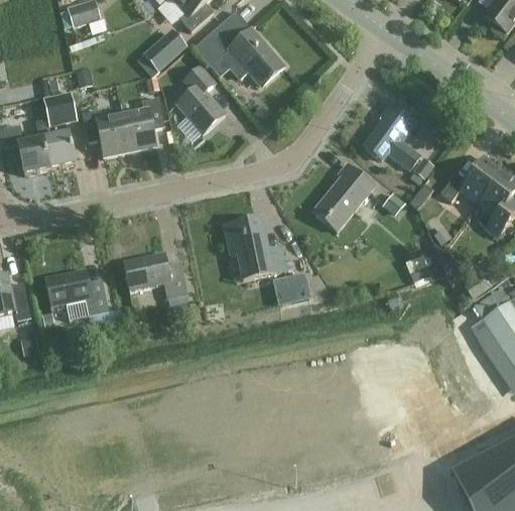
[(67,7),(73,27),(100,19),(94,0),(91,0),(67,7)]
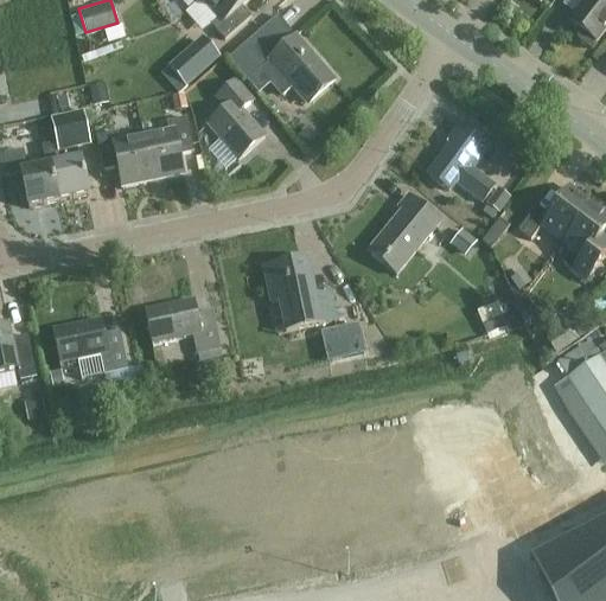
[(182,11),(172,0),(165,6),(174,17),(182,11)]
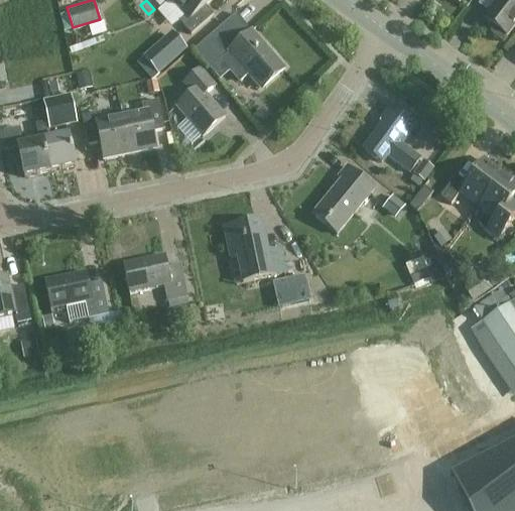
[(190,31),(214,12),(205,2),(207,0),(175,0),(185,12),(179,18),(190,31)]
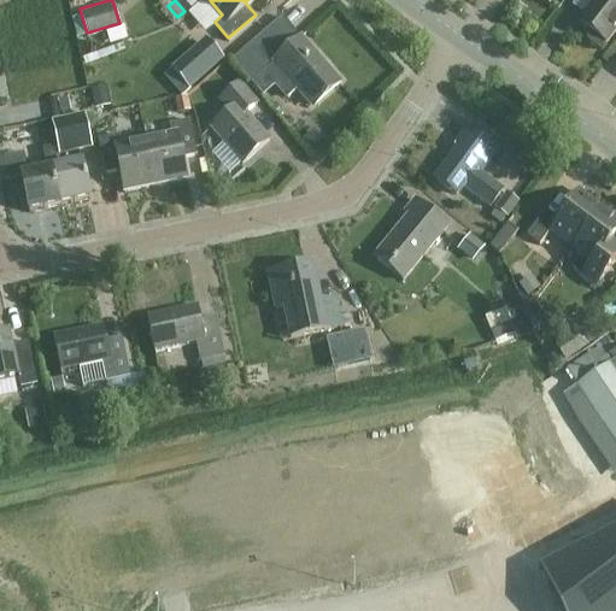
[(591,0),(578,18),(591,28),(586,34),(600,46),(605,40),(615,25),(615,0),(591,0)]
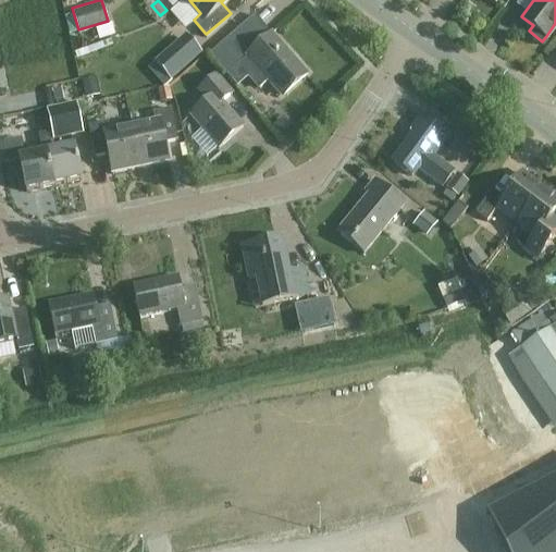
[(252,46),(236,27),(209,50),(237,83),(248,73),(258,86),(268,77),(280,90),(305,69),(271,29),(252,46)]
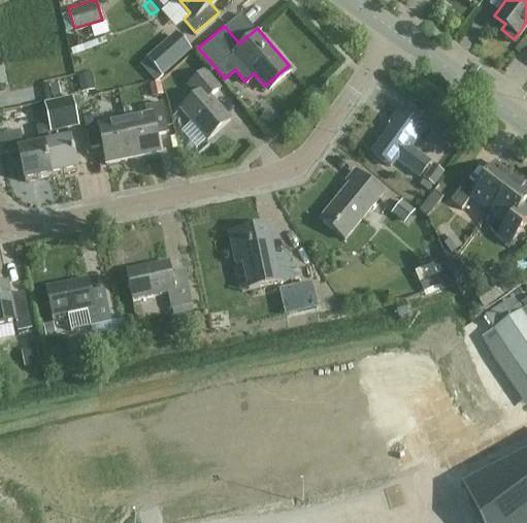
[(146,55),(162,73),(192,46),(176,29),(146,55)]
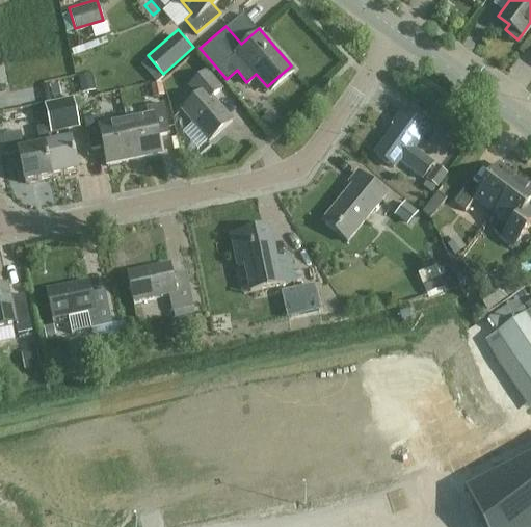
[(182,106),(209,137),(232,117),(212,94),(221,85),(206,68),(190,82),(198,91),(182,106)]
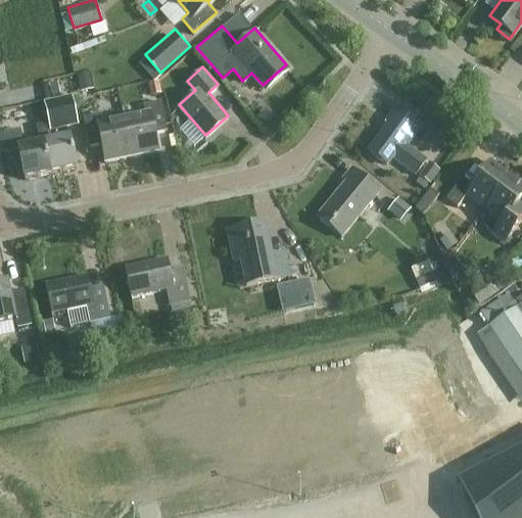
[(77,72),(80,89),(93,86),(90,69),(77,72)]
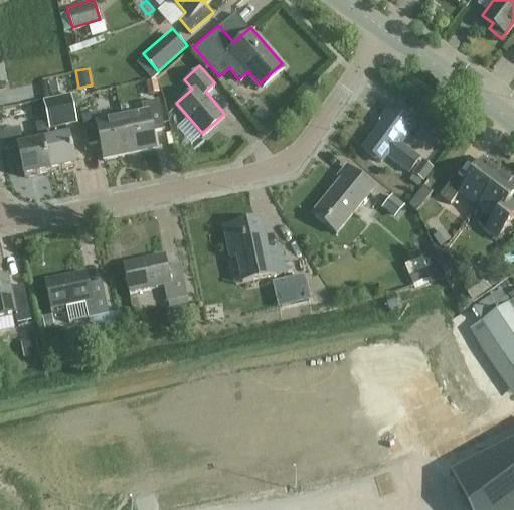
[(54,77),(47,78),(48,89),(56,87),(54,77)]
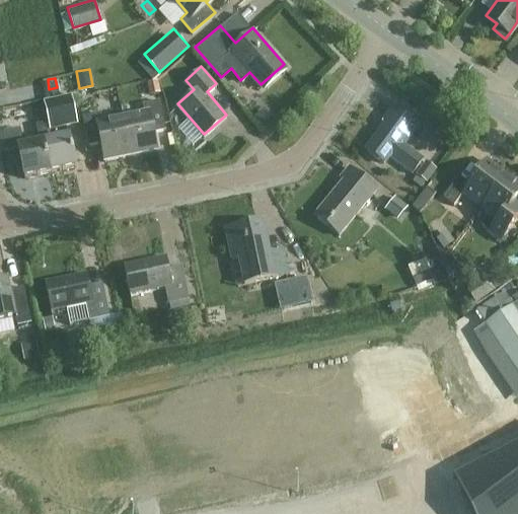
[(143,83),(145,95),(156,92),(154,81),(143,83)]
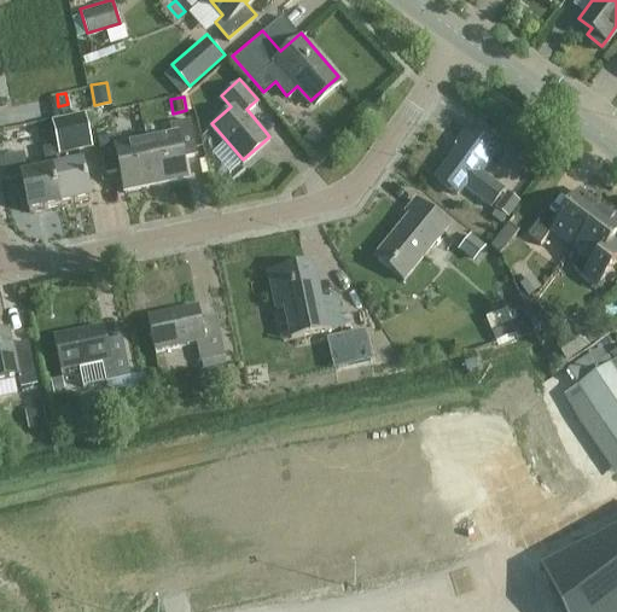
[(92,144),(85,109),(40,118),(45,143),(57,140),(59,151),(92,144)]
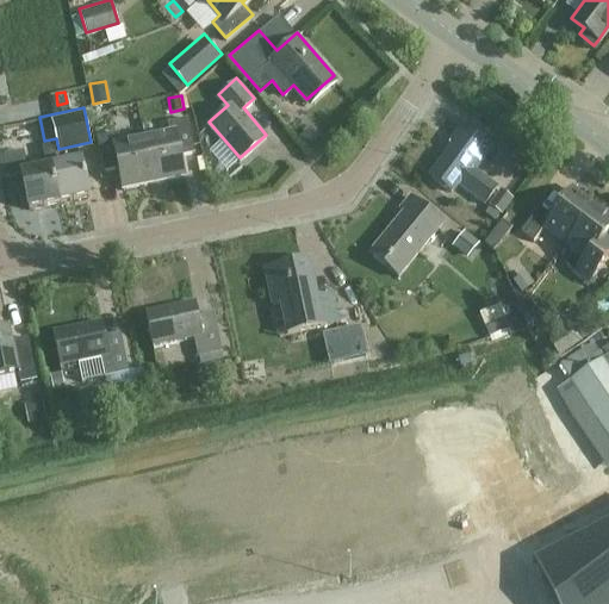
[(154,179),(185,173),(180,153),(194,149),(187,114),(167,119),(169,129),(144,134),(154,179)]
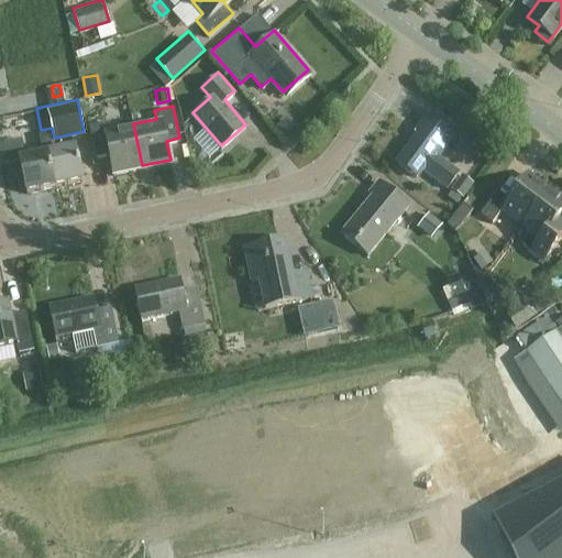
[(454,132),(426,112),(414,129),(418,132),(398,161),(416,174),(421,166),(448,185),(459,170),(438,154),(454,132)]
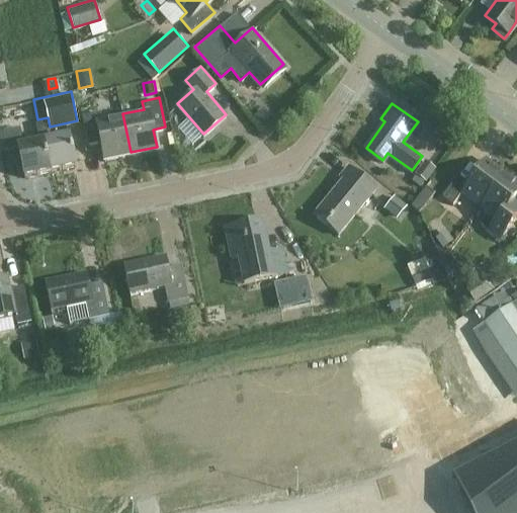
[(253,113),(262,123),(272,114),(266,108),(259,108),(253,113)]
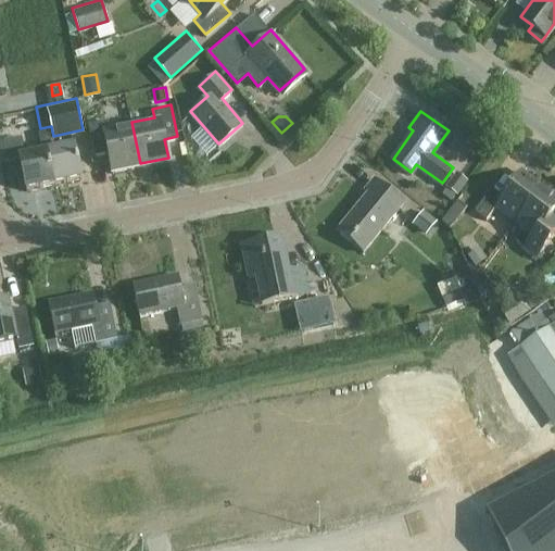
[(140,163),(131,122),(109,126),(106,117),(88,122),(95,153),(108,150),(112,170),(140,163)]
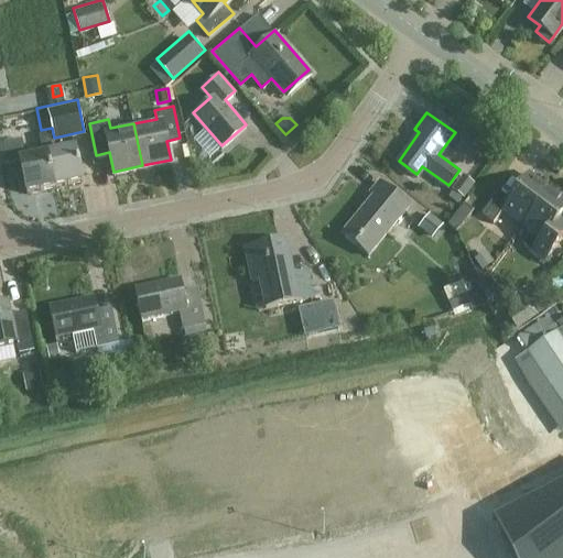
[(47,151),(54,184),(82,178),(75,144),(53,149),(49,130),(39,132),(43,151),(47,151)]
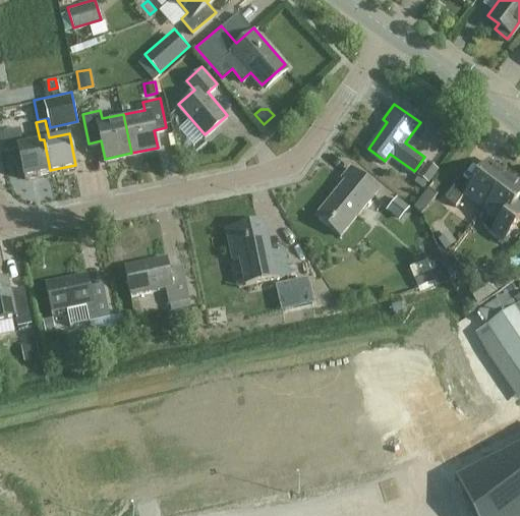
[(44,139),(40,139),(23,144),(20,125),(0,129),(0,134),(3,149),(17,146),(24,176),(50,170),(44,139)]
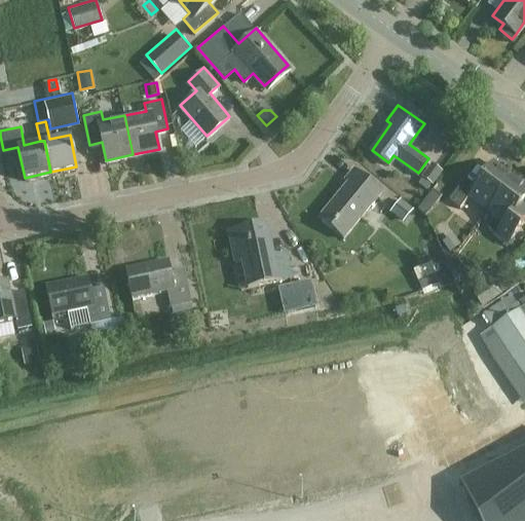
[(487,208),(512,174),(493,159),(476,184),(464,176),(449,197),(459,206),(469,194),(487,208)]
